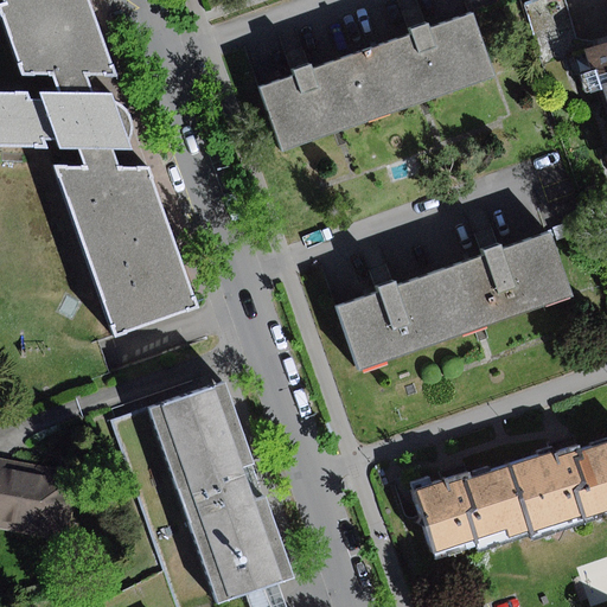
[(119,337),(200,308),(151,172),(121,171),(114,152),(134,151),(131,142),(133,136),(135,131),(134,125),(133,120),(131,114),(128,110),(123,107),(117,104),(115,95),(94,94),(89,77),(119,77),(91,0),(5,0),(8,6),(2,7),(24,76),(56,76),(62,94),(43,95),(44,101),(31,100),(30,96),(0,96),(0,147),(49,151),(45,140),(59,140),(62,151),(83,152),(88,168),(55,167),(119,337)]
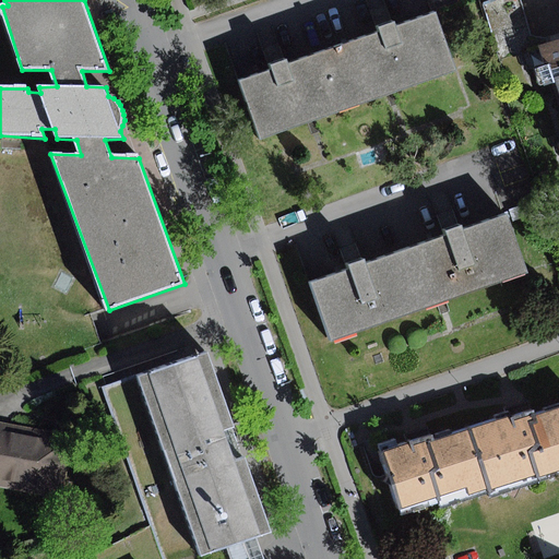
[(527,22),(521,0),(506,4),(483,12),(489,34),(527,22)]
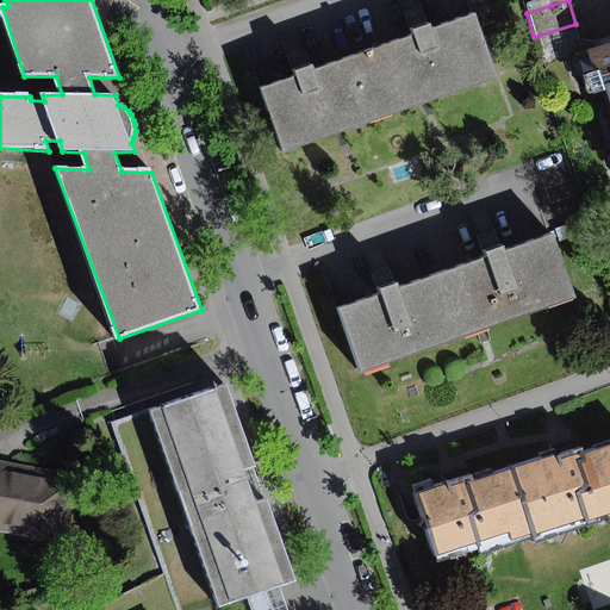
[(412,35),(365,51),(386,113),(493,75),(472,13),(429,29),(428,23),(419,26),(410,30),(412,35)]
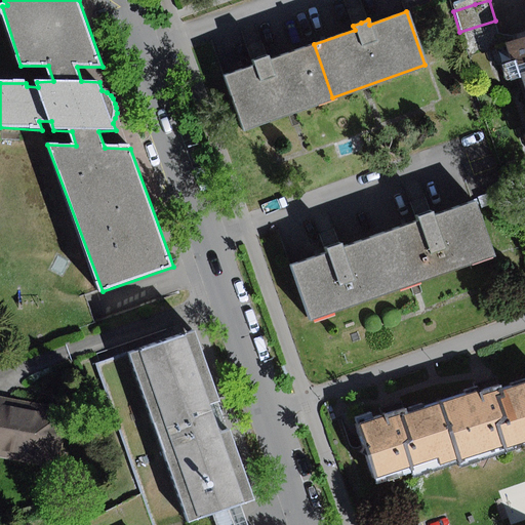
[(524,42),(516,45),(524,76),(524,42)]
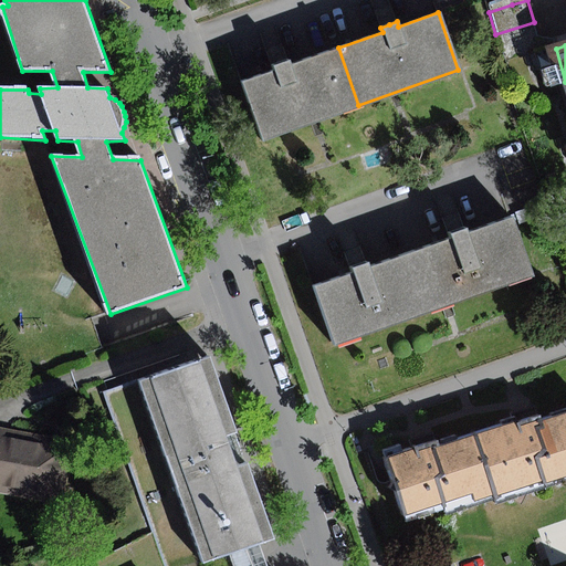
[(261,139),(358,105),(338,48),(291,65),(289,59),(281,62),(271,65),(273,71),(241,82),(261,139)]
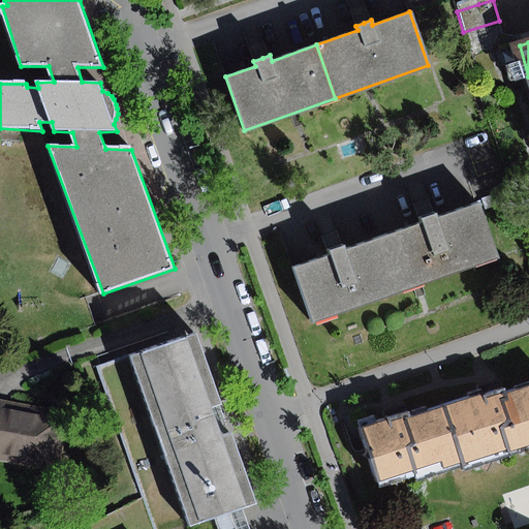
[(419,223),(382,237),(401,290),(496,257),(477,204),(436,218),(434,213),(426,216),(417,219),(419,223)]
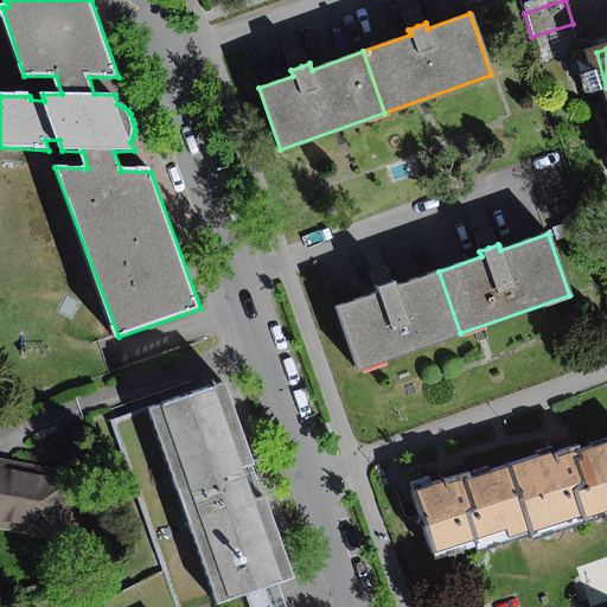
[(357,370),(460,333),(439,272),(394,287),(391,281),(383,283),(375,287),(377,294),(336,308),(357,370)]
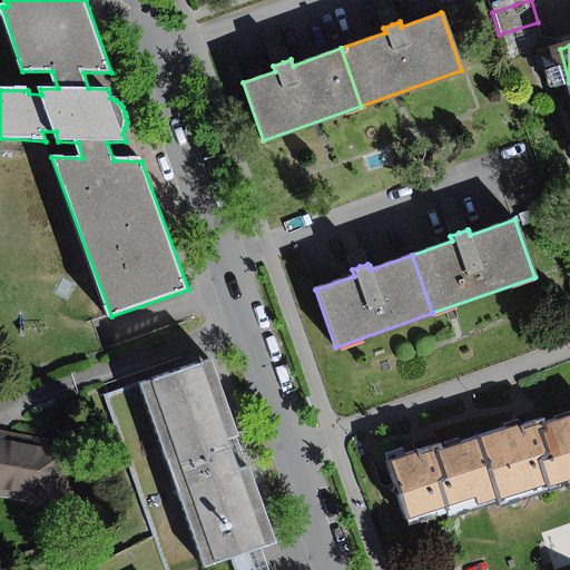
[(208,359),(135,384),(199,568),(274,542),(247,465),(234,470),(223,439),(236,434),(208,359)]
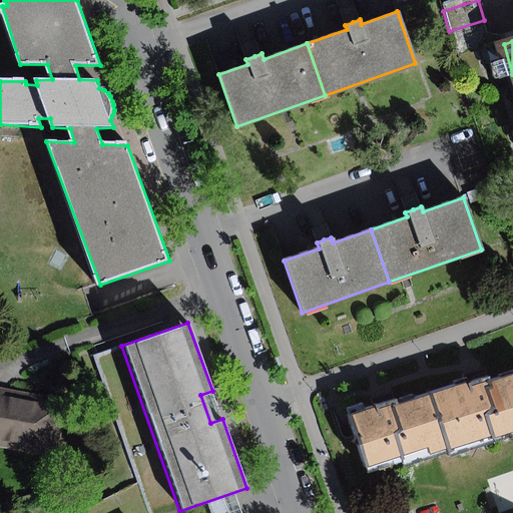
[(512,431),(512,371),(431,399),(446,445),(448,452),(512,431)]
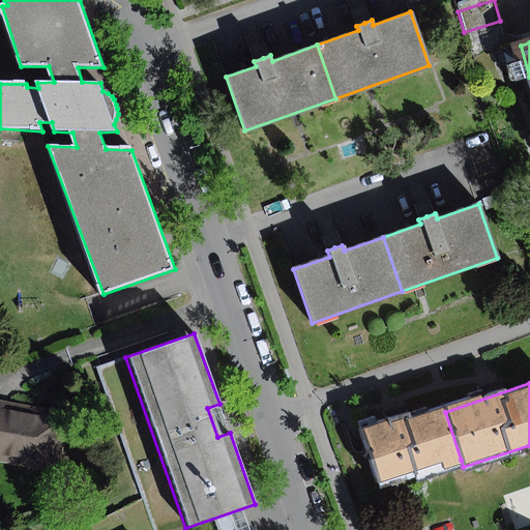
[(0,462),(63,474),(75,415),(0,402),(0,462)]
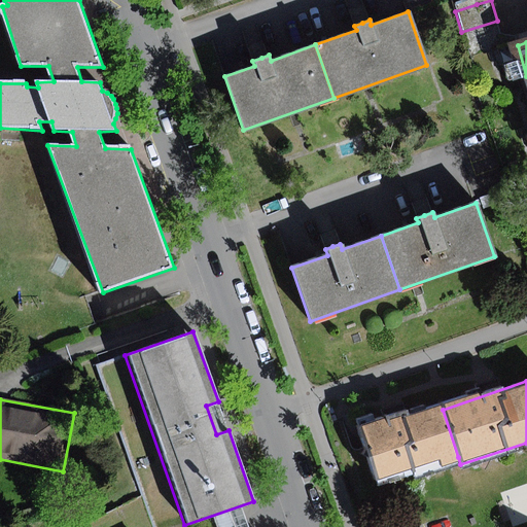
[(440,400),(356,428),(375,485),(458,457),(443,410),(440,400)]
